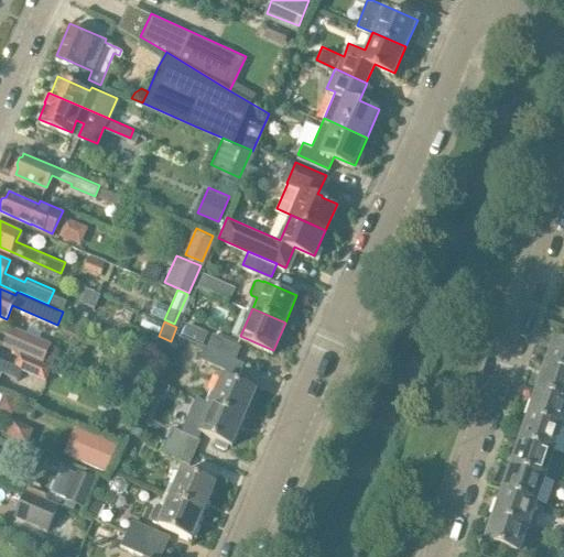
[(43,360),(51,341),(11,324),(3,343),(20,350),(43,360)]
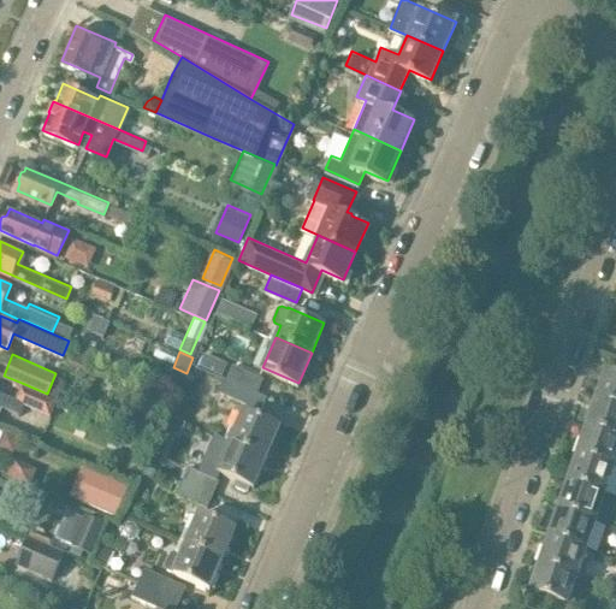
[(232,362),(226,377),(256,390),(264,376),(232,362)]
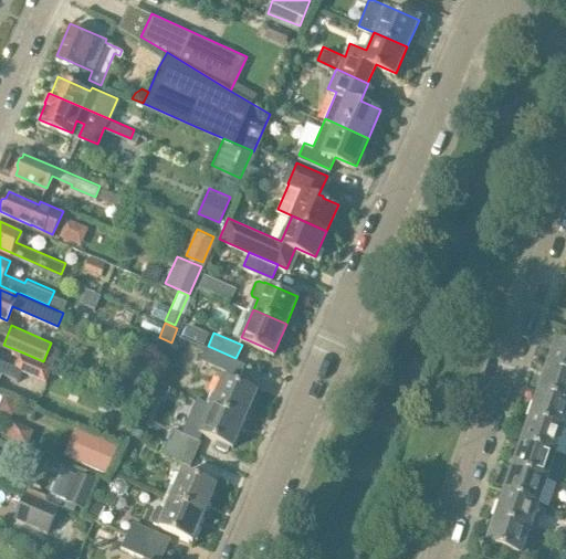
[(565,369),(565,340),(556,338),(547,364),(565,369)]
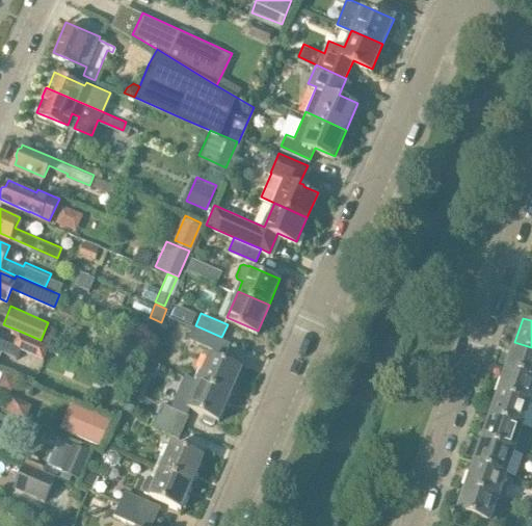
[(241,367),(222,359),(230,340),(221,337),(195,325),(190,337),(213,347),(205,367),(200,365),(194,376),(200,378),(231,392),(241,367)]
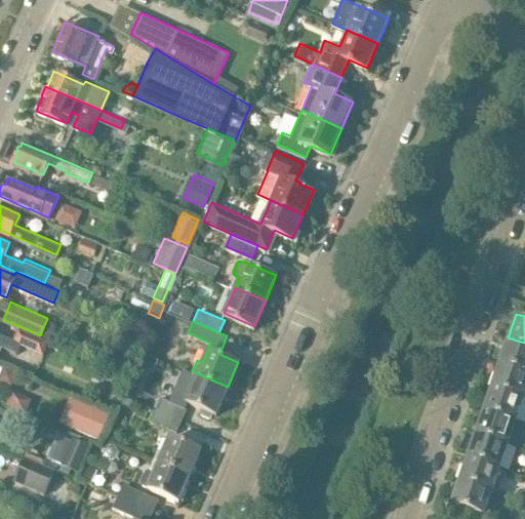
[(12,338),(0,332),(0,347),(2,344),(16,351),(21,342),(43,352),(48,340),(40,335),(18,326),(12,338)]
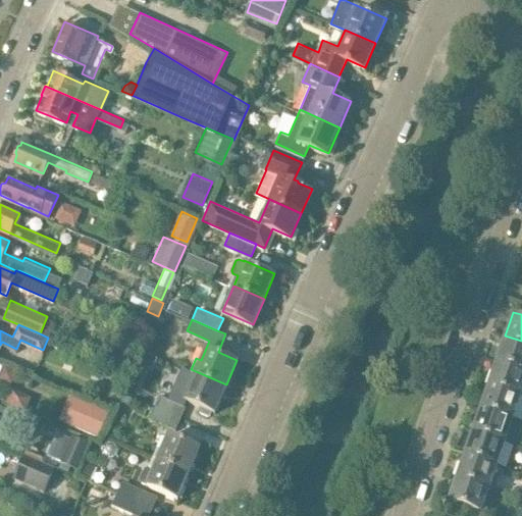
[(521,341),(505,336),(498,359),(521,366),(521,341)]
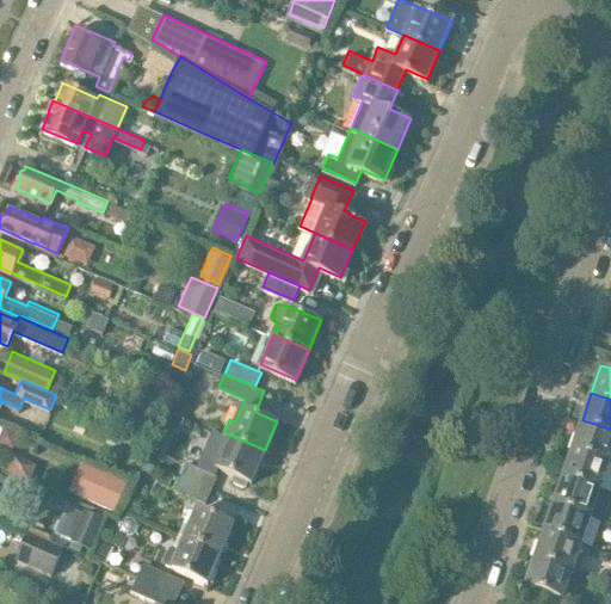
[(610,460),(610,455),(610,429),(582,420),(573,447),(610,460)]
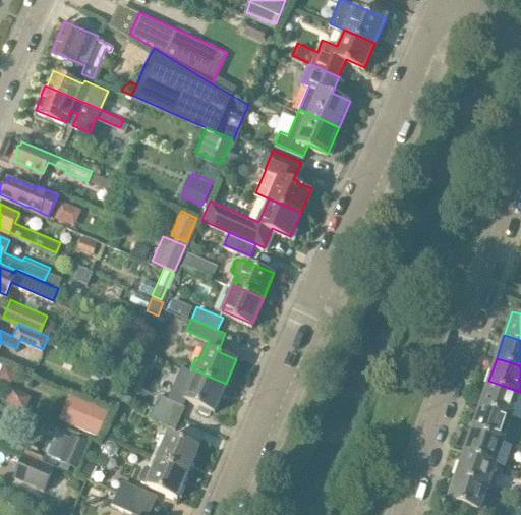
[(4,365),(0,374),(0,378),(11,383),(16,370),(4,365)]
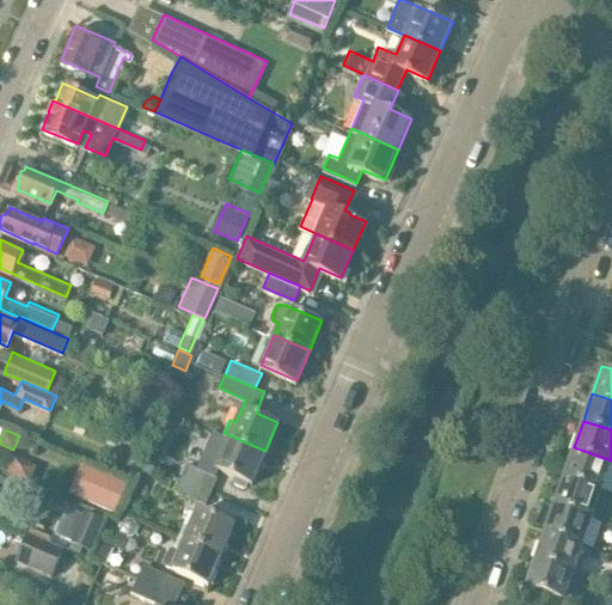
[(252,481),(265,451),(230,435),(216,465),(234,474),(233,477),(234,481),(243,484),(246,483),(248,480),(252,481)]
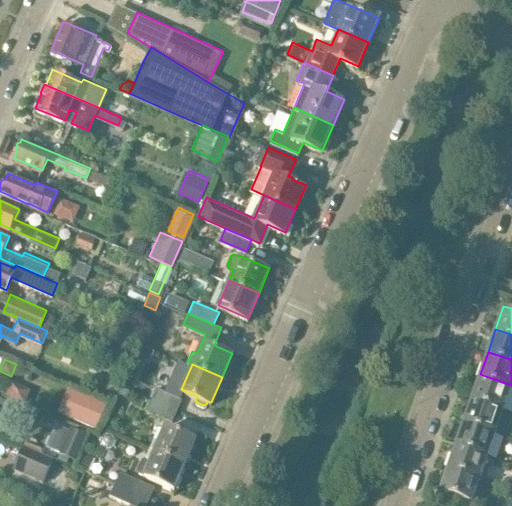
[(503,407),(511,385),(480,374),(472,397),(503,407)]
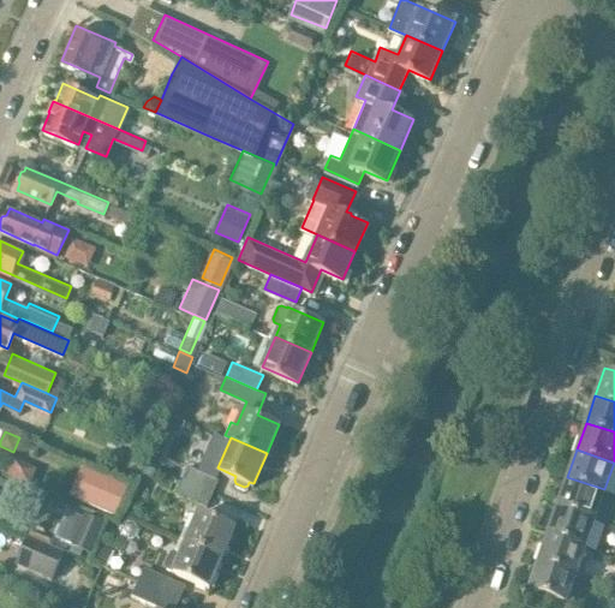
[(13,460),(7,474),(31,483),(36,470),(13,460)]
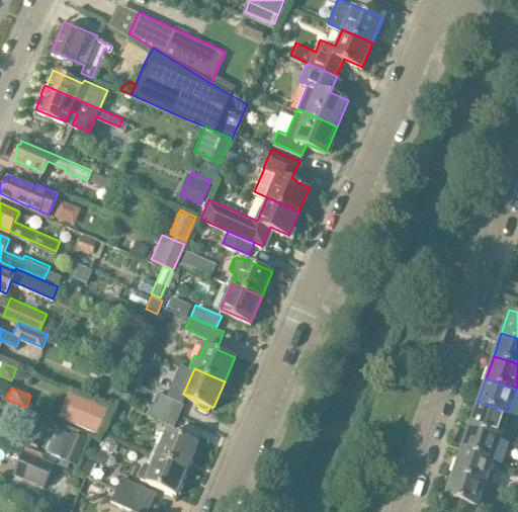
[(179,413),(184,401),(158,390),(154,402),(179,413)]
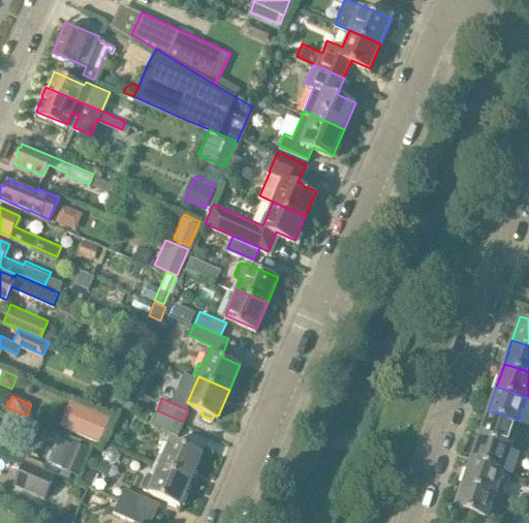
[(83,407),(72,431),(101,443),(111,420),(83,407)]
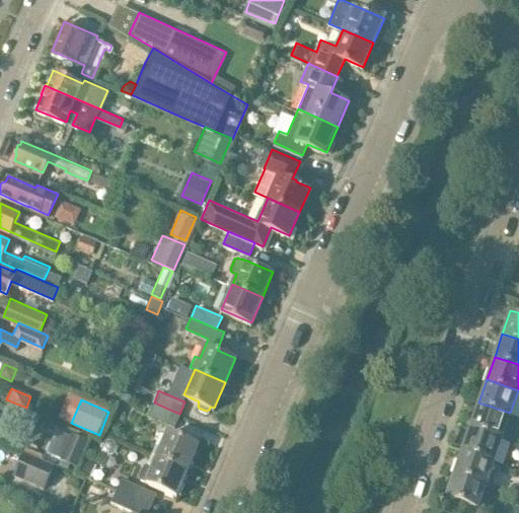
[(174,426),(179,414),(154,402),(148,415),(174,426)]
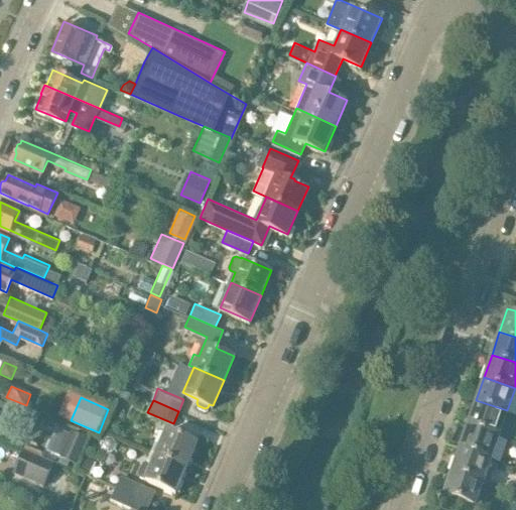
[(499,434),(507,410),(476,400),(468,423),(499,434)]
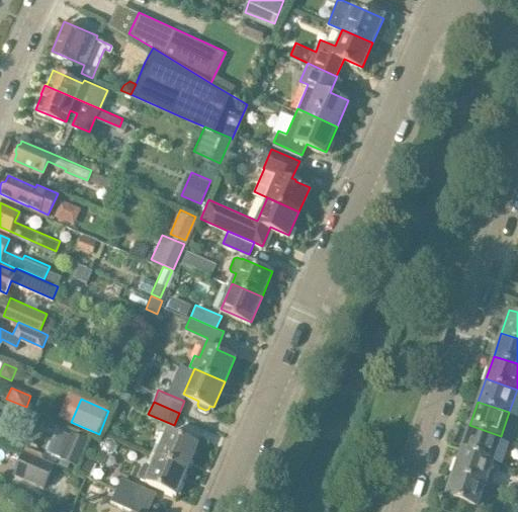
[(493,458),(501,436),(469,425),(461,447),(493,458)]
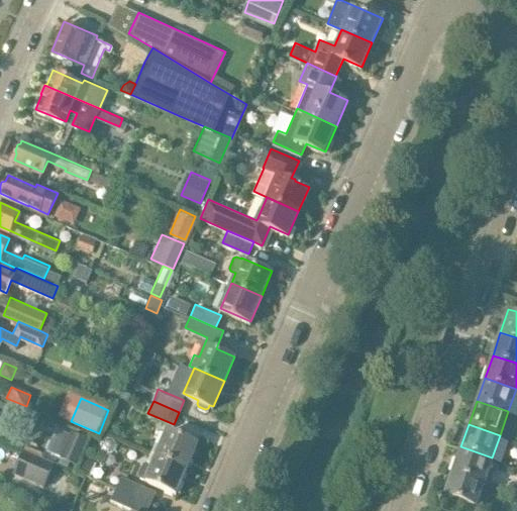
[(187,467),(198,441),(168,428),(157,453),(187,467)]
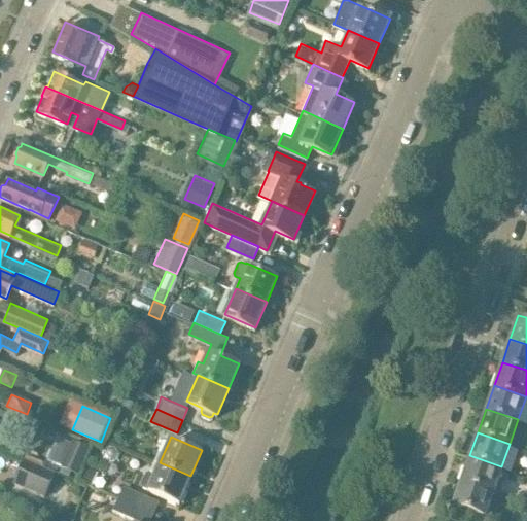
[(73,440),(62,466),(76,473),(88,447),(73,440)]
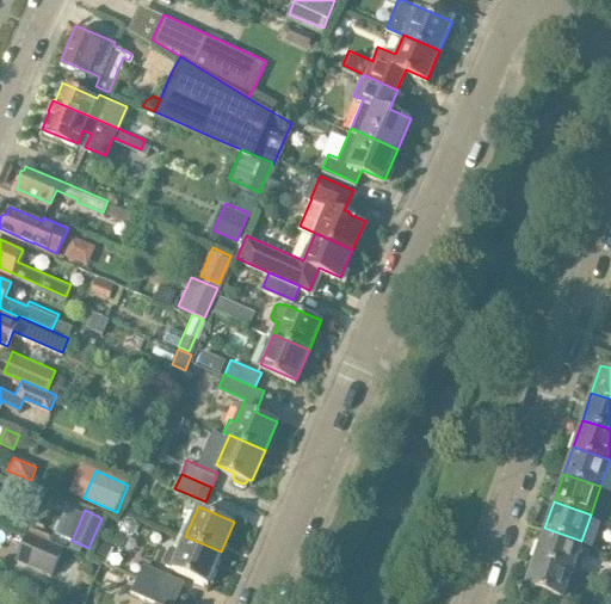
[(572,568),(581,541),(544,528),(535,555),(572,568)]
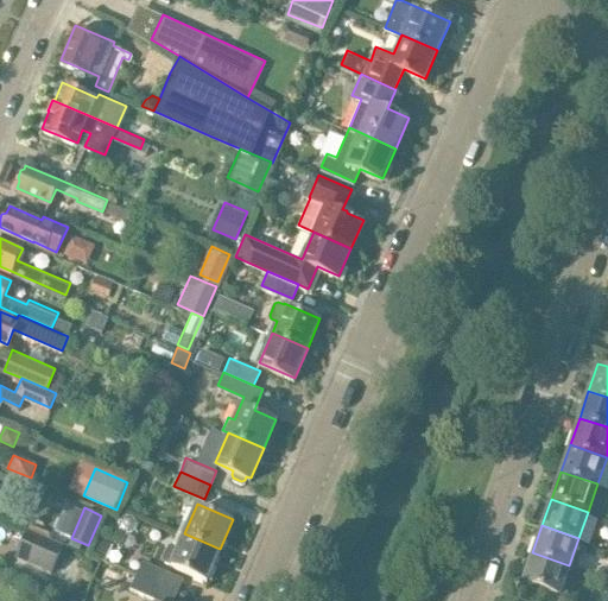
[(49,570),(61,544),(26,529),(14,555),(49,570)]
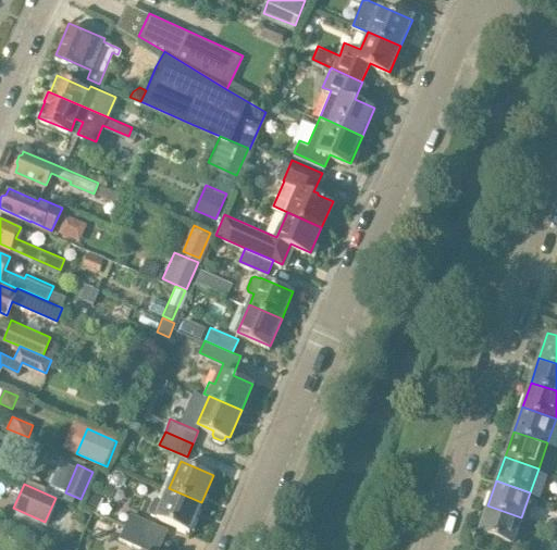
[(189,529),(201,502),(169,488),(164,499),(158,496),(155,497),(150,509),(151,511),(157,514),(157,515),(189,529)]
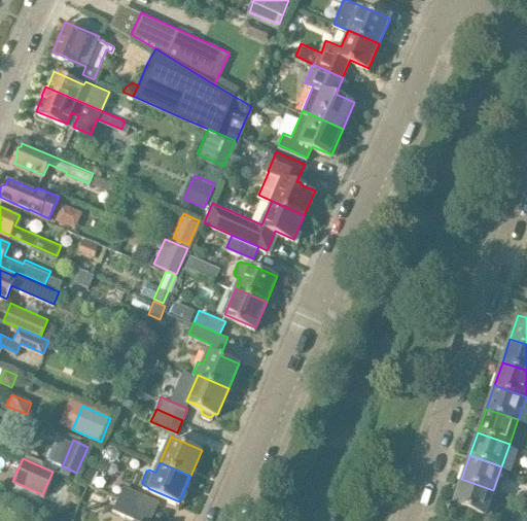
[(84,464),(78,478),(92,483),(97,470),(84,464)]
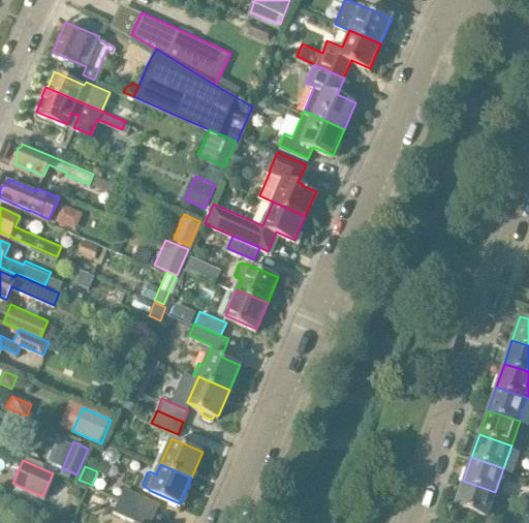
[(487,516),(495,492),(463,481),(455,504),(487,516)]
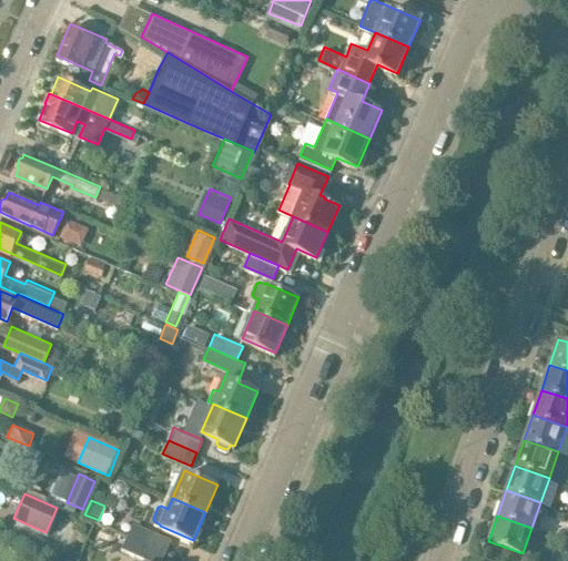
[(171,538),(133,521),(127,533),(165,550),(171,538)]
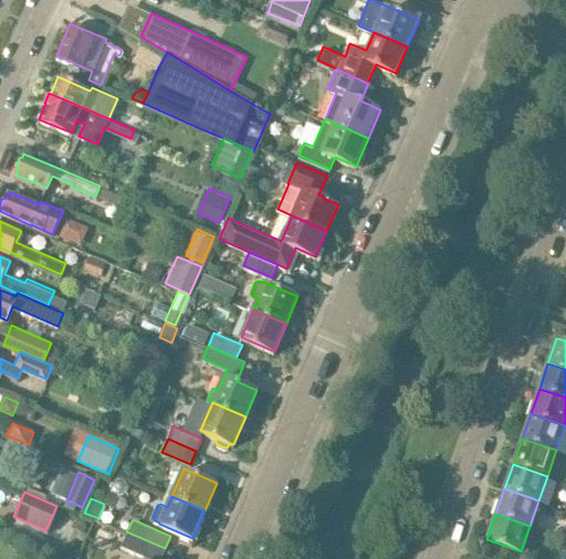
[(159,558),(165,548),(126,531),(121,545),(154,558),(159,558)]
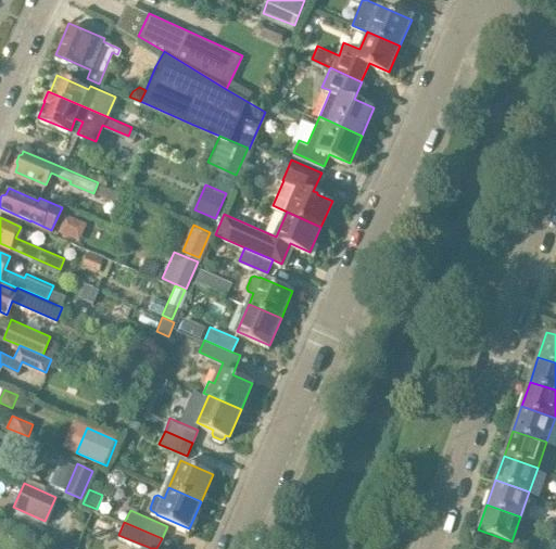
[(63,538),(62,543),(65,546),(70,547),(73,544),(73,539),(71,536),(66,536),(63,538)]
